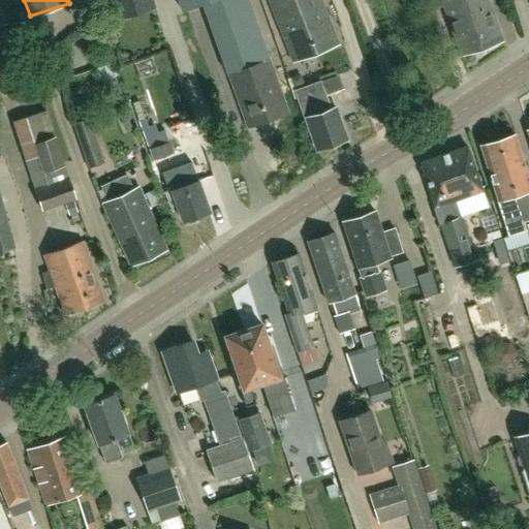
[(113,0),(118,17),(154,6),(152,0),(113,0)]
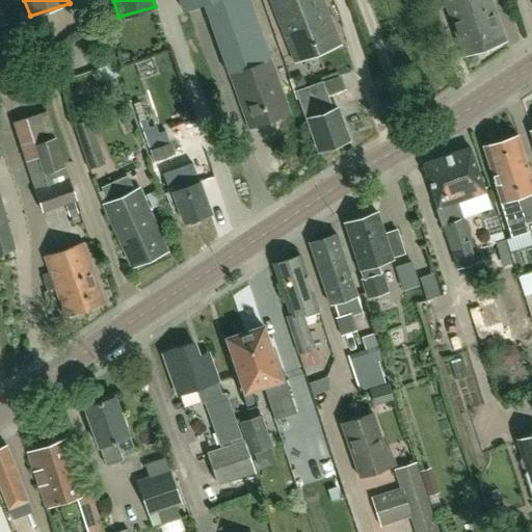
[(180,0),(184,10),(187,9),(206,3),(234,88),(247,128),(290,114),(276,74),(250,0),(180,0)]
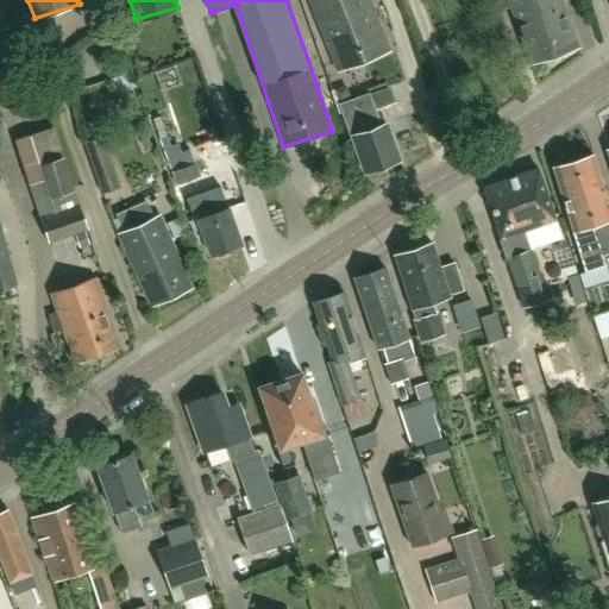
[(311,0),(338,69),(364,60),(340,0),(311,0)]
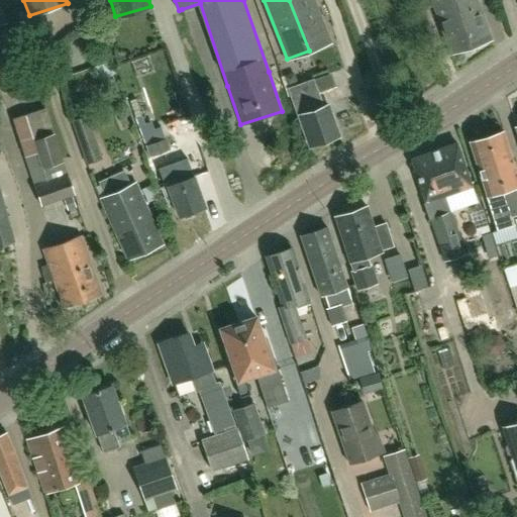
[(315,0),(289,0),(309,50),(331,41),(315,0)]
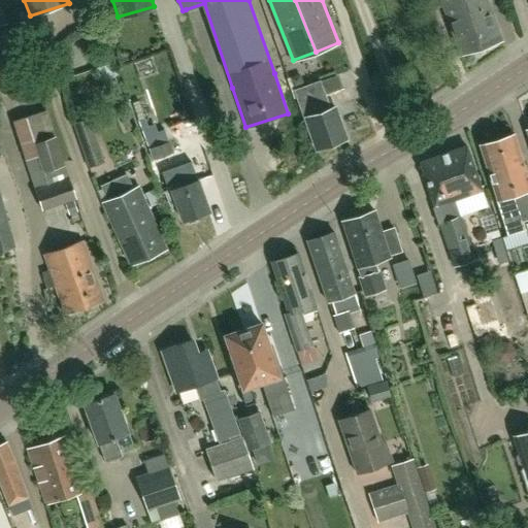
[(460,54),(474,48),(464,18),(467,17),(462,0),(461,0),(428,0),(432,8),(443,5),(460,54)]
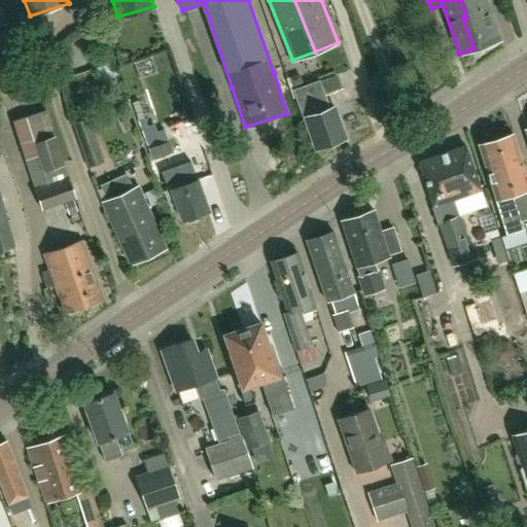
[(473,48),(480,46),(501,39),(487,0),(460,0),(461,0),(466,16),(463,18),(473,48)]
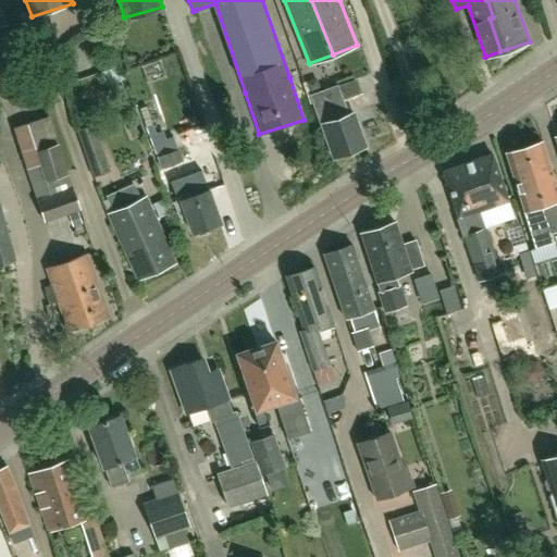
[(344,100),(338,85),(309,95),(314,109),(318,108),(335,157),(366,146),(354,112),(346,115),(342,101),(344,100)]
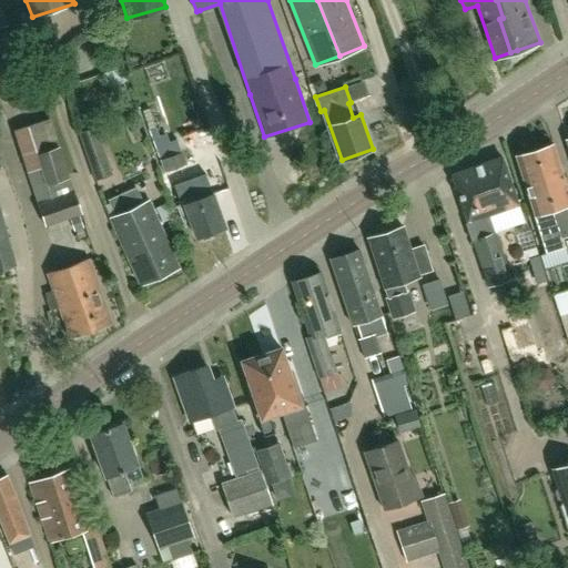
[(50,119),(27,127),(40,169),(28,173),(38,203),(46,226),(83,214),(74,190),(74,191),(70,178),(60,146),(59,146),(50,119)]
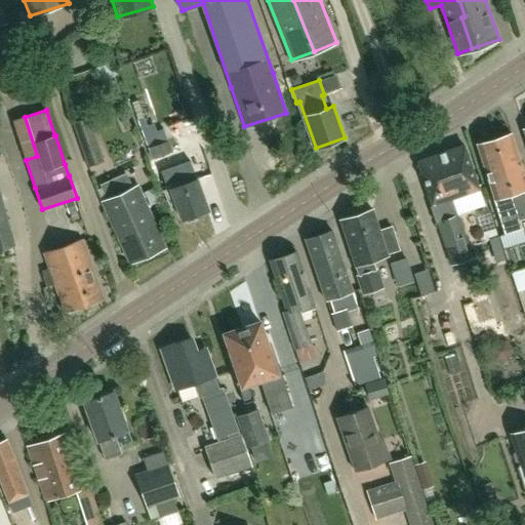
[(87,167),(104,161),(88,117),(72,123),(87,167)]
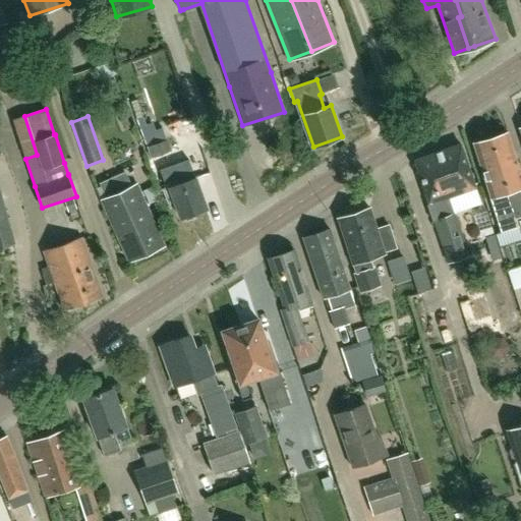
[(136,118),(147,147),(156,170),(176,163),(168,139),(154,145),(142,116),(136,118)]
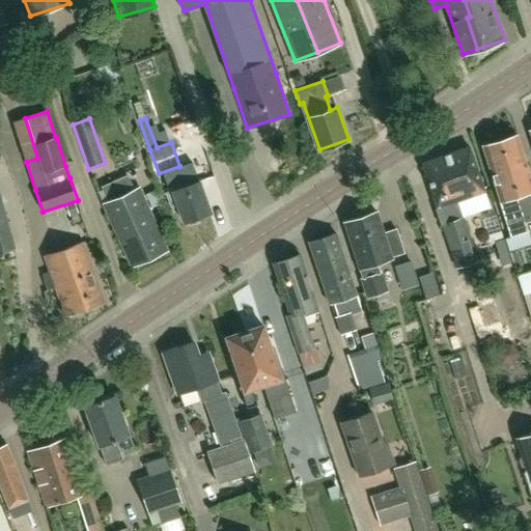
[(530,178),(518,136),(500,141),(522,212),(523,211),(526,222),(530,220),(530,195),(530,192),(530,191),(530,178)]
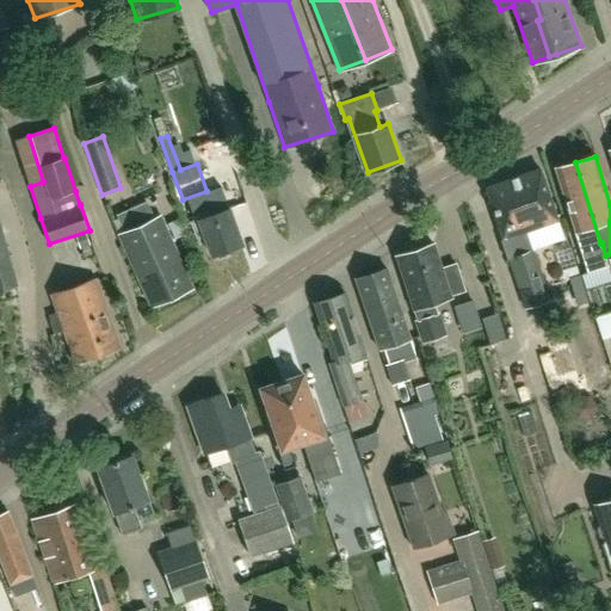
[(605,255),(602,242),(600,244),(575,162),(554,168),(574,232),(587,273),(609,266),(605,255)]
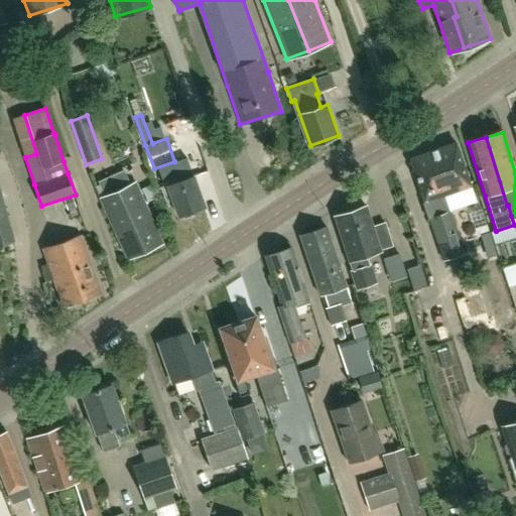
[(456,142),(433,150),(447,194),(471,186),(456,142)]
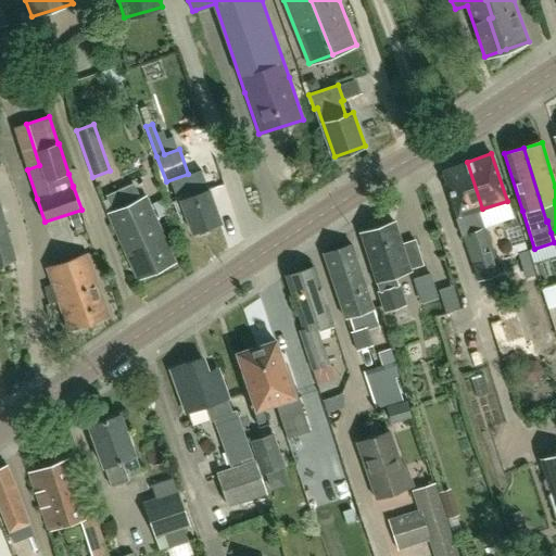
[(482,209),(467,162),(442,171),(459,222),(456,223),(460,236),(464,235),(479,280),(500,273),(484,228),(478,211),(482,209)]
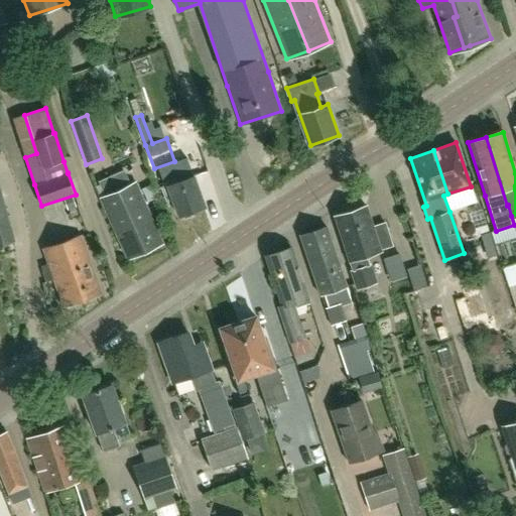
[(179,216),(205,207),(194,175),(178,180),(173,167),(162,171),(167,185),(164,186),(169,201),(173,200),(179,216)]
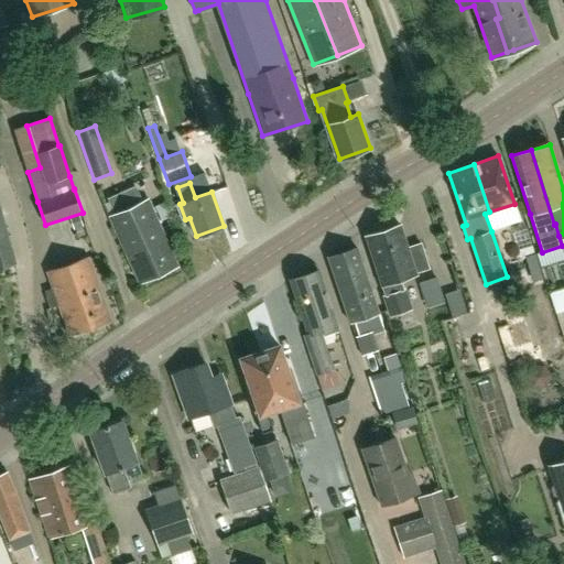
[(140,283),(179,266),(149,199),(110,217),(140,283)]
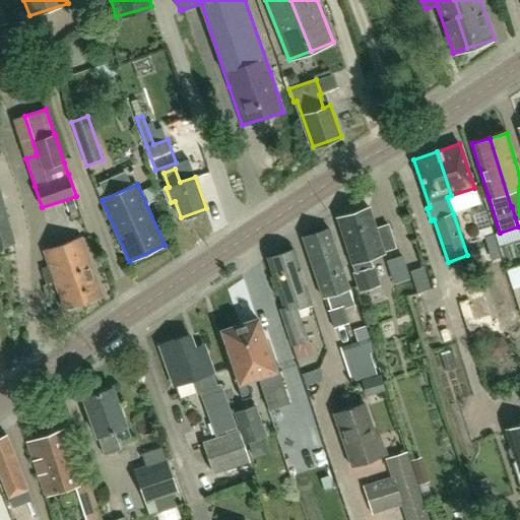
[(0,247),(15,243),(0,190),(0,247)]
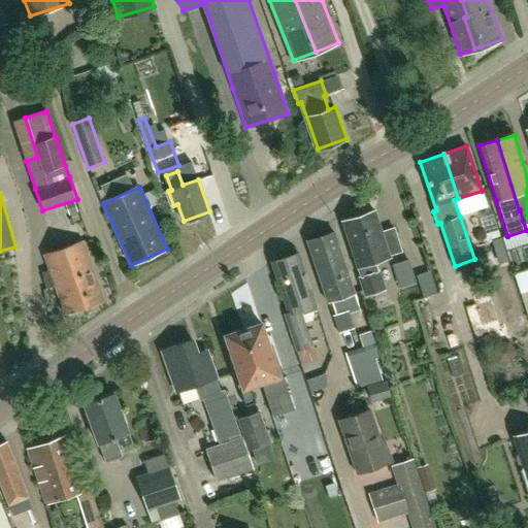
[(374,211),(358,217),(342,222),(358,267),(367,294),(384,289),(374,261),(390,256),(390,255),(401,251),(394,228),(381,232),(374,211)]
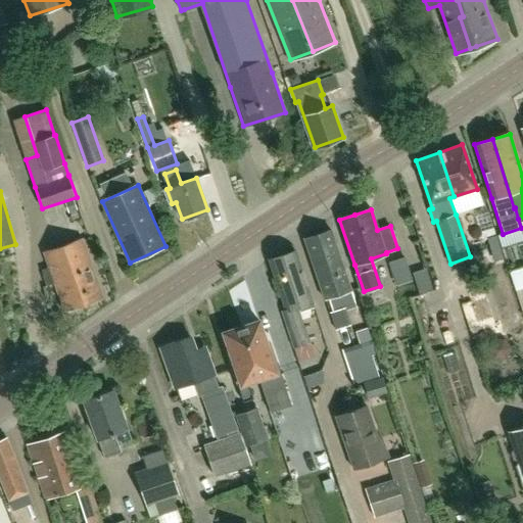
[(351,291),(331,231),(304,239),(325,299),(336,295),(337,299),(342,297),(341,294),(346,292),(347,297),(351,295),(349,291),(351,291)]
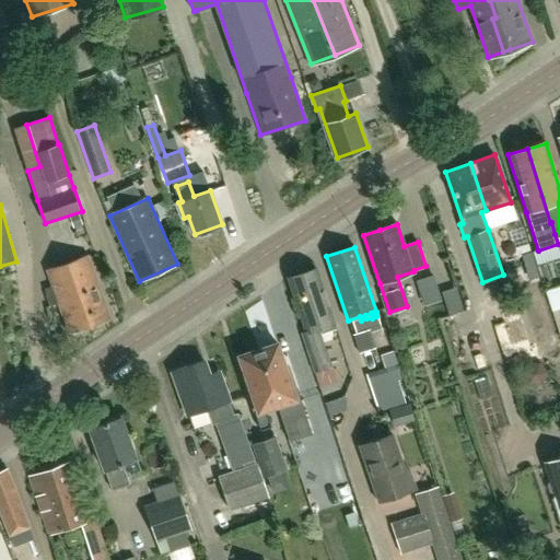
[(69,333),(90,325),(111,317),(89,256),(47,271),(53,287),(47,289),(47,295),(50,306),(58,303),(69,333)]
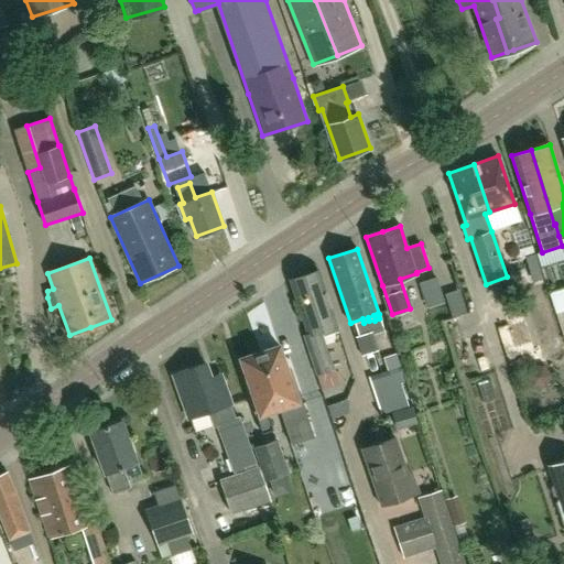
[(337,325),(320,271),(290,280),(308,334),(304,335),(314,361),(315,361),(320,376),(333,371),(331,368),(332,368),(327,357),(328,357),(320,332),(337,325)]
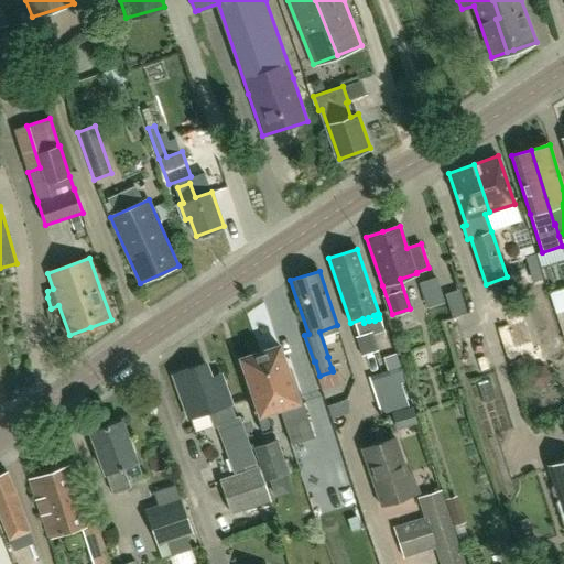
[(368,331),(355,335),(361,353),(370,350),(375,349),(368,331)]
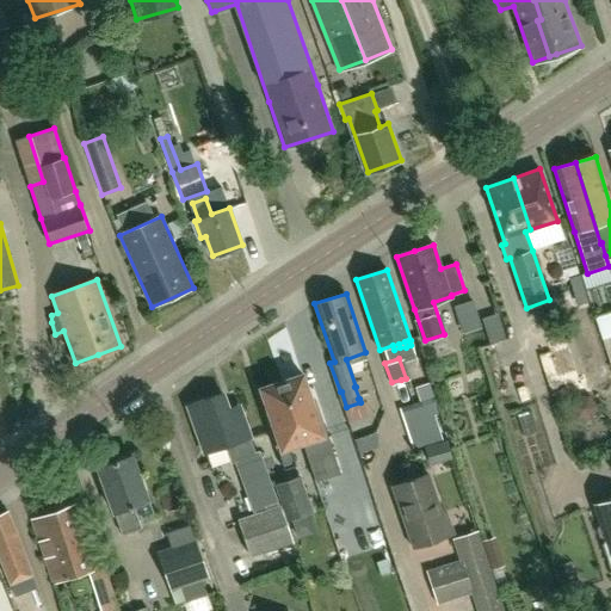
[(302,374),(282,381),(302,444),(315,482),(340,474),(327,436),(321,419),(318,420),(315,412),(316,408),(314,399),(309,395),(302,374)]
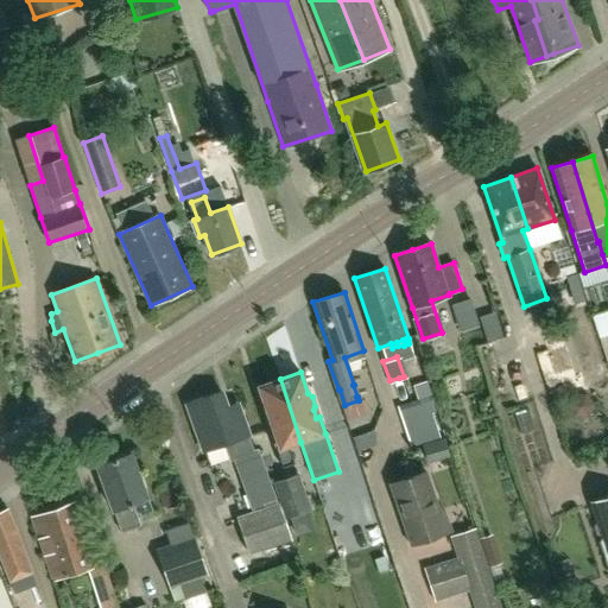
[(290,445),(301,442),(280,379),(259,386),(266,406),(266,413),(268,420),(272,424),(276,432),(272,434),(284,468),(296,463),(290,445)]
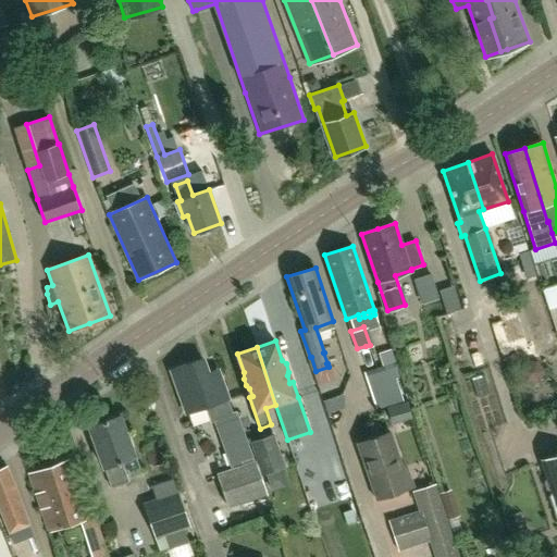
[(211,420),(222,449),(248,441),(238,409),(233,411),(219,371),(209,374),(203,358),(172,369),(187,412),(205,406),(210,420),(211,420)]
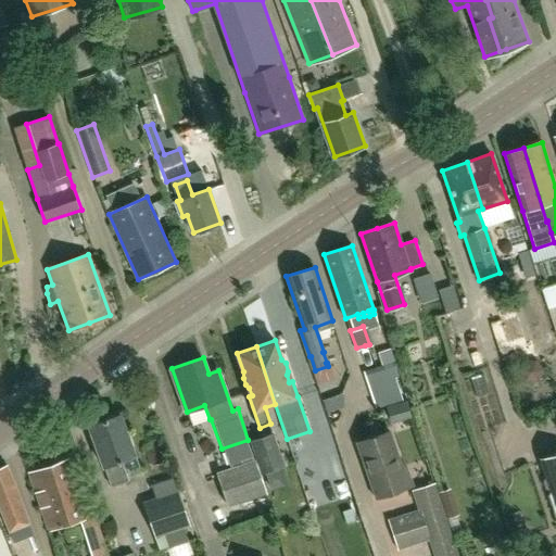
[(374,369),(378,381),(368,384),(376,408),(403,400),(395,377),(397,376),(393,362),(374,369)]
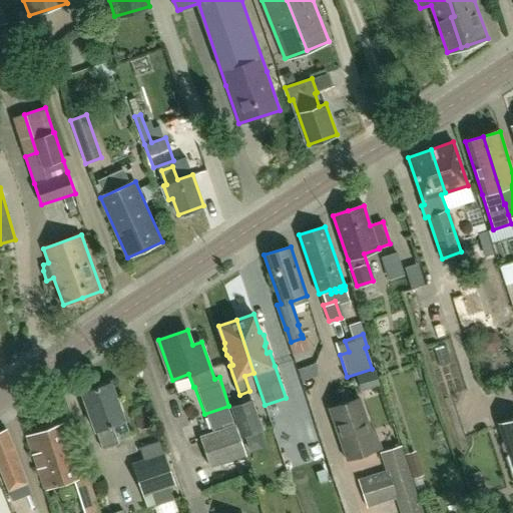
[(356,375),(361,391),(379,386),(374,370),(356,375)]
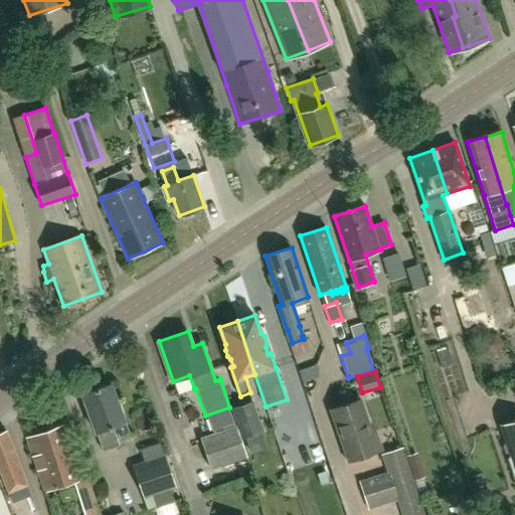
[(111,426),(125,421),(112,383),(81,394),(96,433),(98,432),(104,451),(118,445),(111,426)]
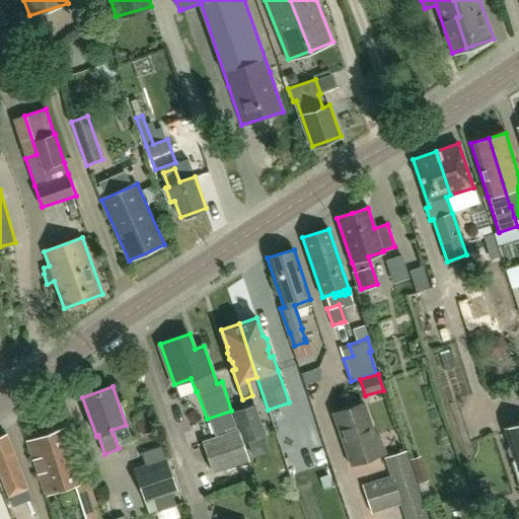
[(381,455),(364,403),(334,414),(352,465),(381,455)]
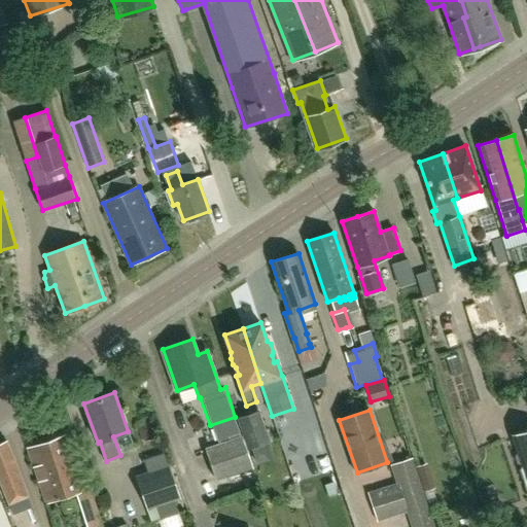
[(259,411),(237,418),(247,450),(271,443),(259,411)]
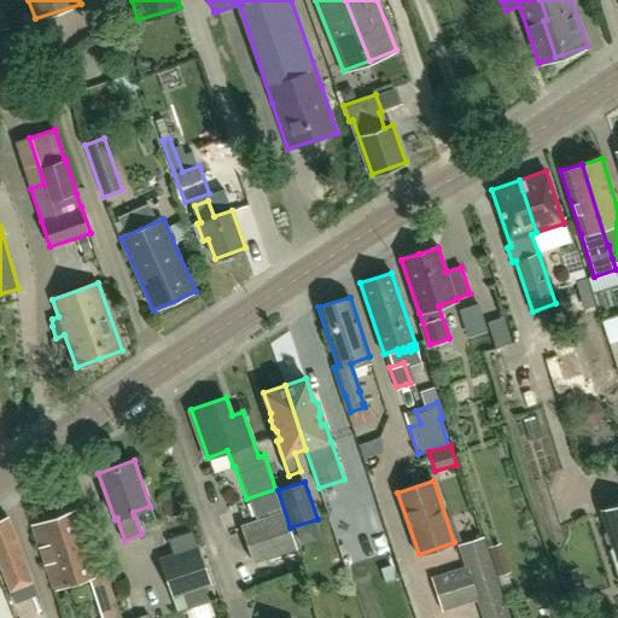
[(617,506),(601,512),(607,531),(605,536),(607,542),(612,544),(613,546),(611,551),(617,573),(617,506)]
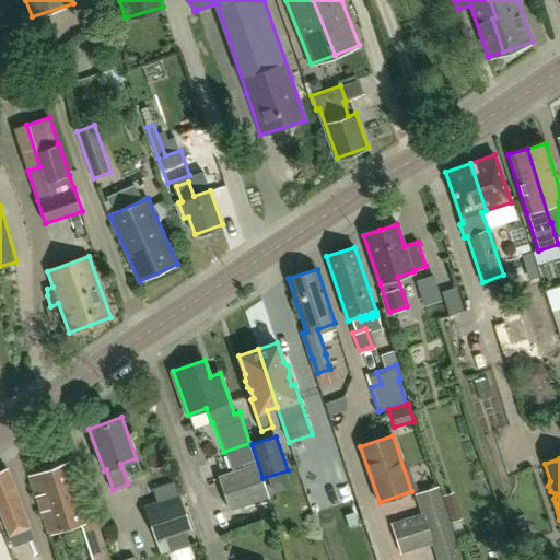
[(108,559),(94,518),(91,520),(71,463),(30,476),(49,534),(81,523),(93,559),(108,559)]
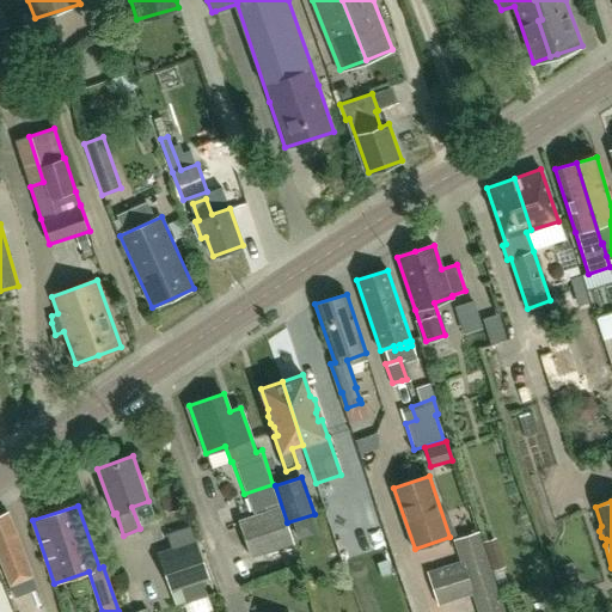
[(281,507),(251,516),(238,521),(250,556),(293,542),(281,507)]
